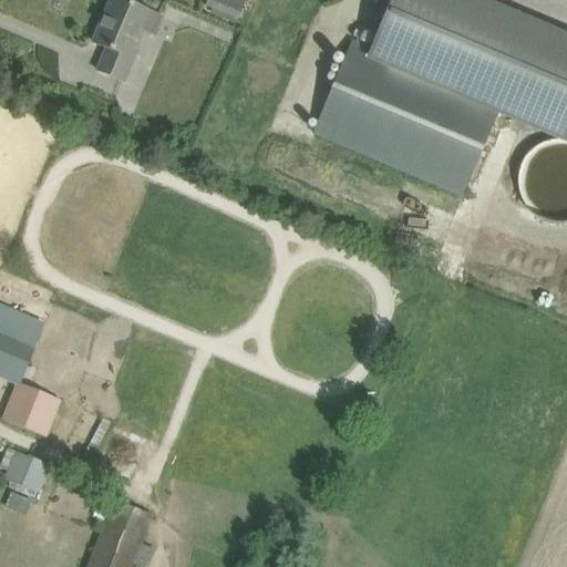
[(107,49),(98,72),(122,82),(138,48),(135,47),(143,29),(154,34),(162,18),(121,0),(111,0),(93,43),(107,49)]
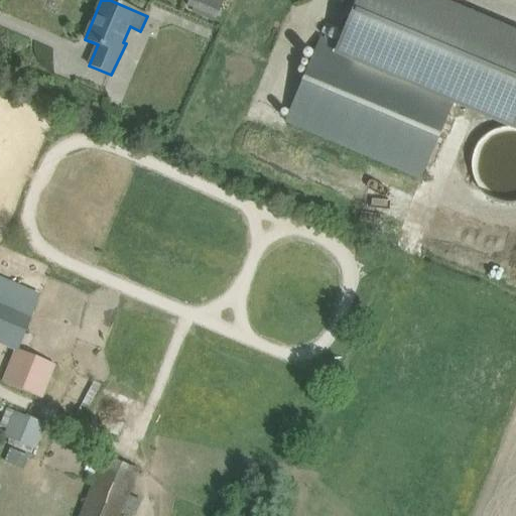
[(216,15),(222,0),(186,0),(185,3),(216,15)]
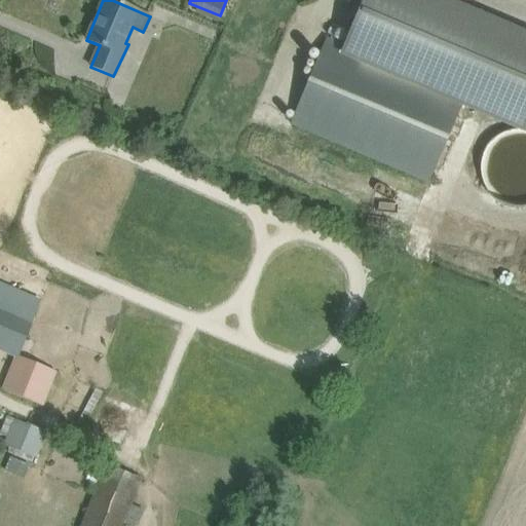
[(525,35),(440,0),(364,0),(360,12),(345,47),(328,40),(293,124),(431,182),(466,99),(525,123),(525,35)]
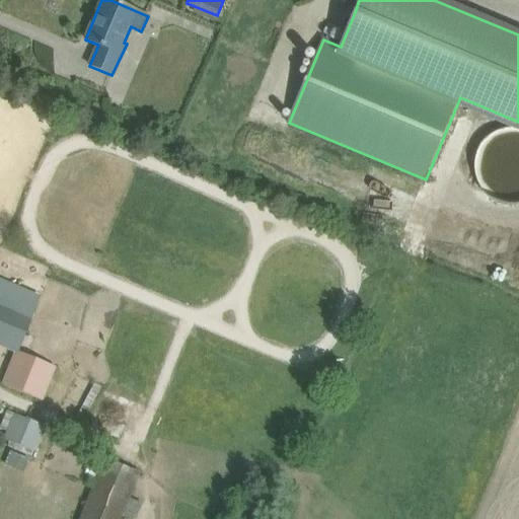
[(502,203),(505,203),(508,204),(512,204),(515,204),(518,204),(518,203),(518,129),(515,129),(512,129),(509,129),(505,129),(502,130),(499,131),(496,132),(493,134),(490,136),(488,137),(485,140),(483,142),(480,145),(479,147),(477,150),(476,153),(475,156),(474,159),(474,163),(474,166),(474,169),(474,172),(475,175),(476,179),(477,182),(479,184),(480,188),(483,191),(485,193),(488,195),(490,197),(493,199),(496,201),(499,202),(502,203)]
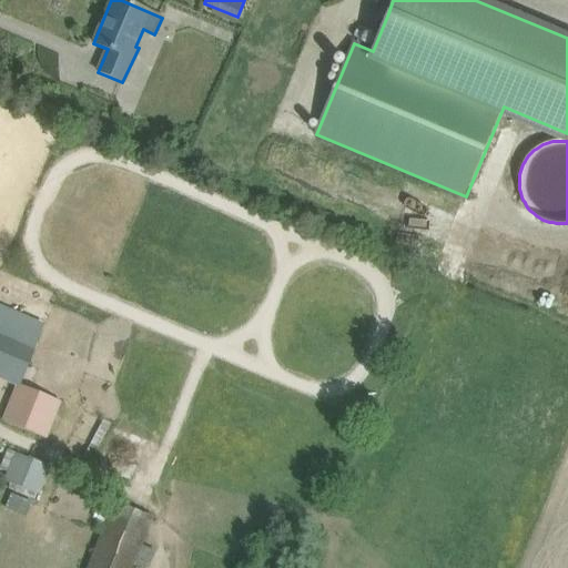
[(0,419),(46,439),(59,398),(20,383),(43,327),(0,308),(0,377),(16,385),(0,419)]
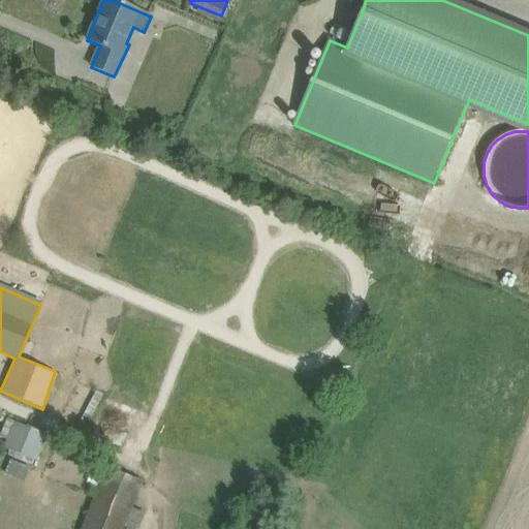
[(33,460),(44,433),(14,422),(3,447),(33,460)]
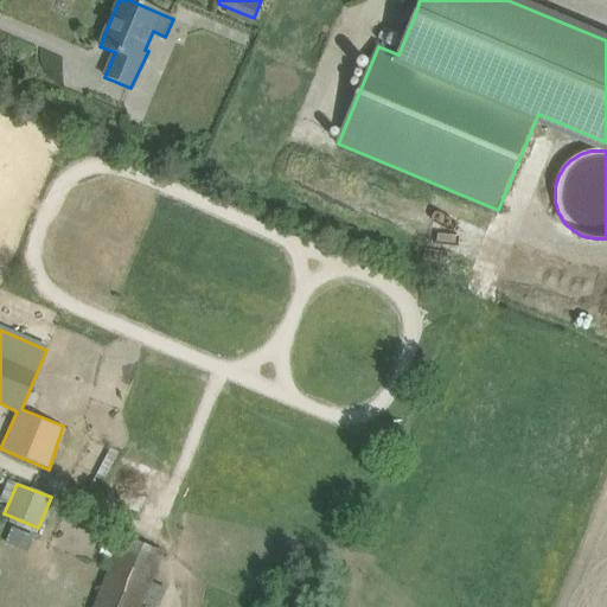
[(91,606),(139,606),(163,553),(122,536),(91,606)]
